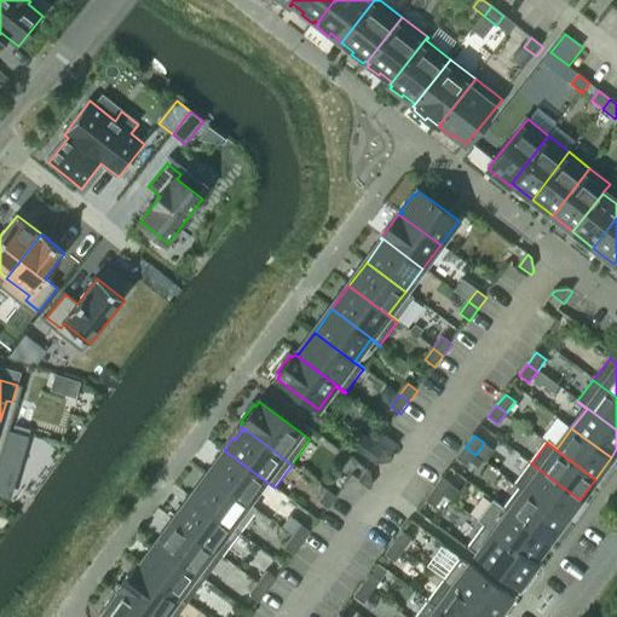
[(467,466),(476,455),(466,448),(457,459),(467,466)]
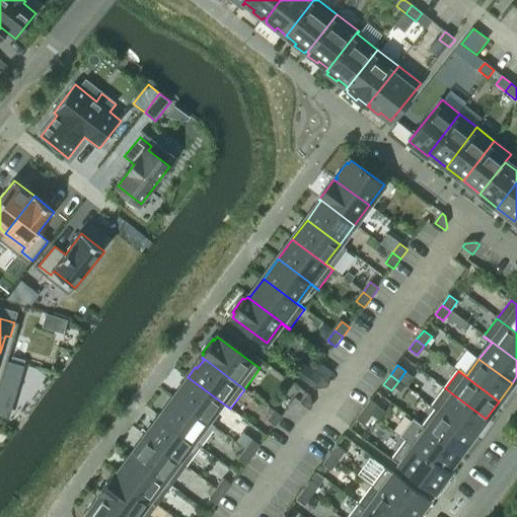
[(229,410),(230,409),(188,377),(187,377),(189,379),(174,397),(212,425),(226,407),(229,410)]
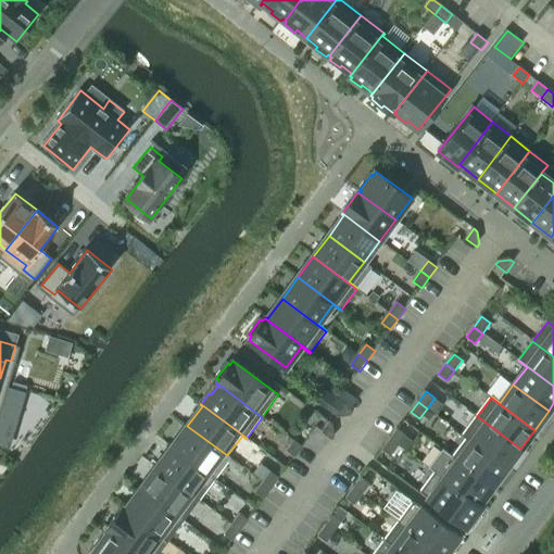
[(343,404),(336,415),(339,417),(351,415),(353,412),(343,404)]
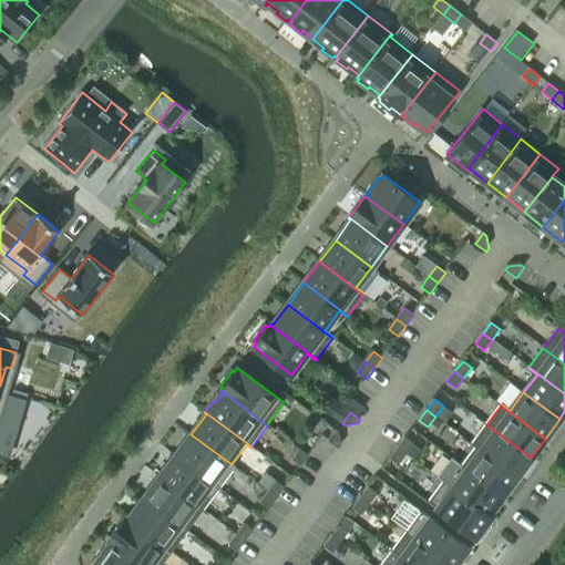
[(531,458),(486,424),(472,444),(516,476),(531,458)]
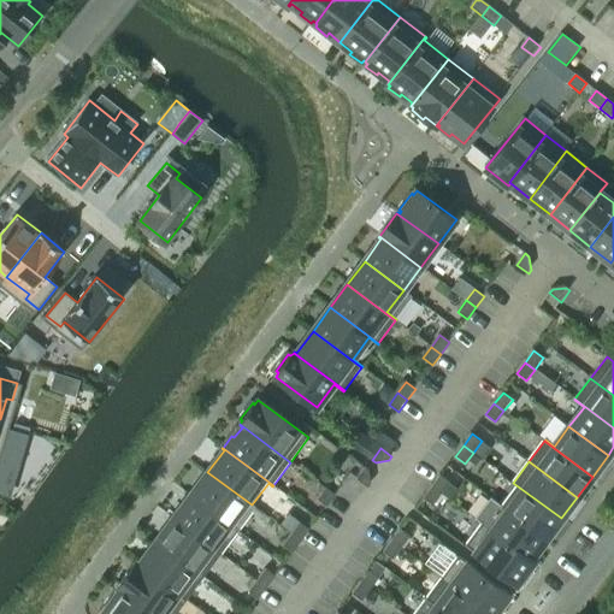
[(370,471),(366,468),(358,479),(369,488),(372,484),(370,471)]
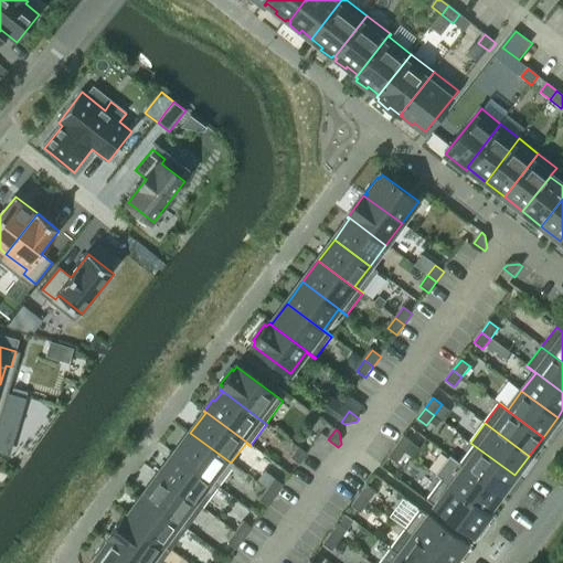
[(230,464),(231,463),(190,433),(174,455),(219,487),(220,486),(211,480),(225,460),(230,464)]
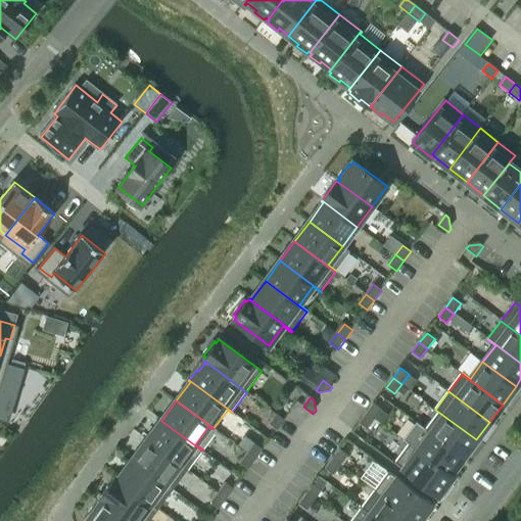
[(382,410),(374,404),(367,414),(375,420),(382,410)]
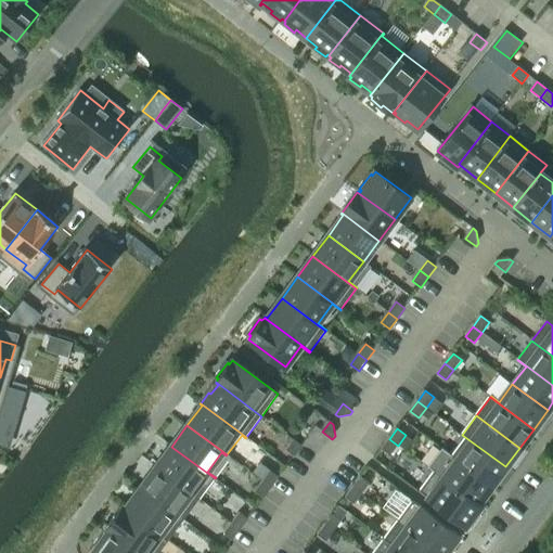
[(491,486),(505,466),(462,435),(465,438),(452,457),(491,486)]
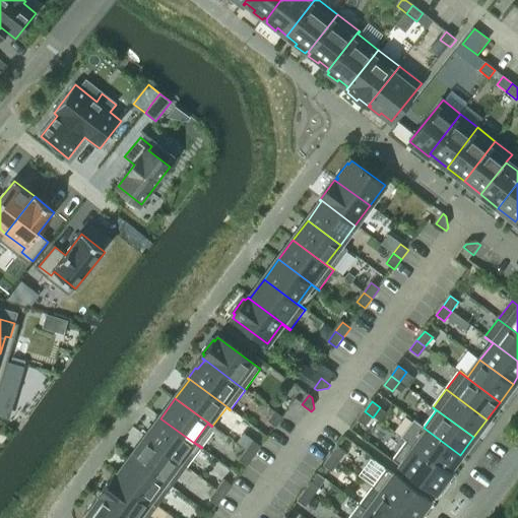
[(366,427),(373,417),(365,411),(358,421),(366,427)]
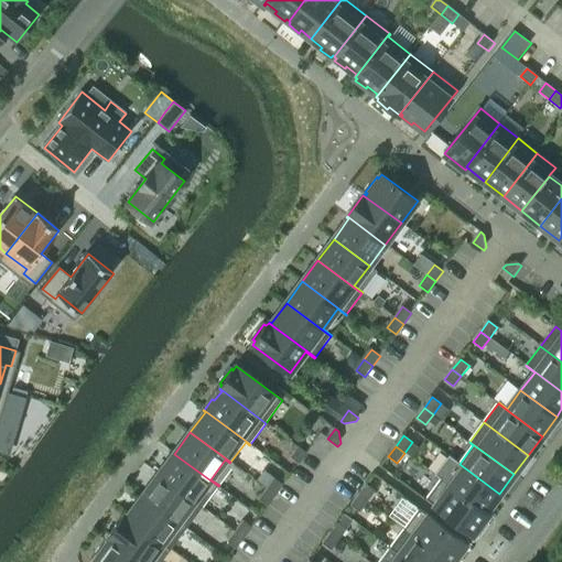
[(300,464),(307,453),(299,447),(291,457),(300,464)]
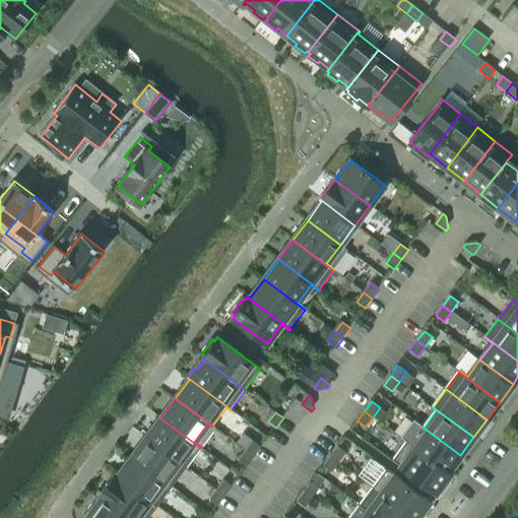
[(187,468),(201,448),(160,418),(146,438),(187,468)]
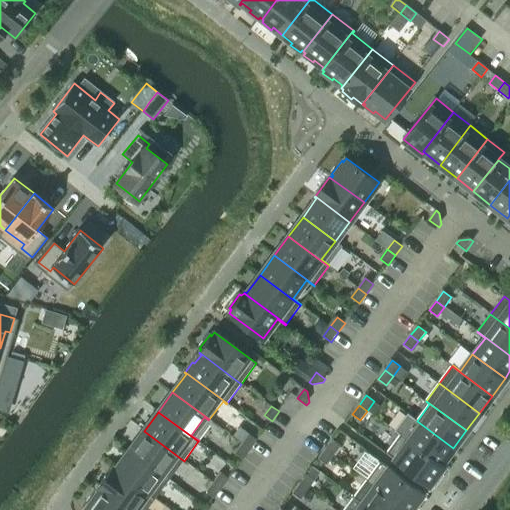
[(409,440),(401,434),(400,435),(442,467),(443,465),(441,464),(453,448),(417,421),(417,422),(420,424),(409,440)]
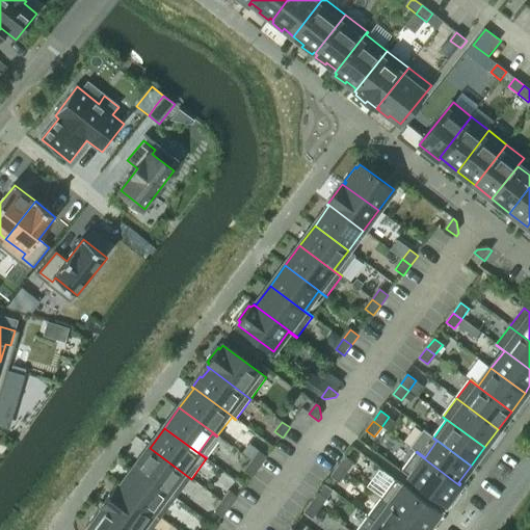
[(177,499),(191,479),(150,448),(135,468),(177,499)]
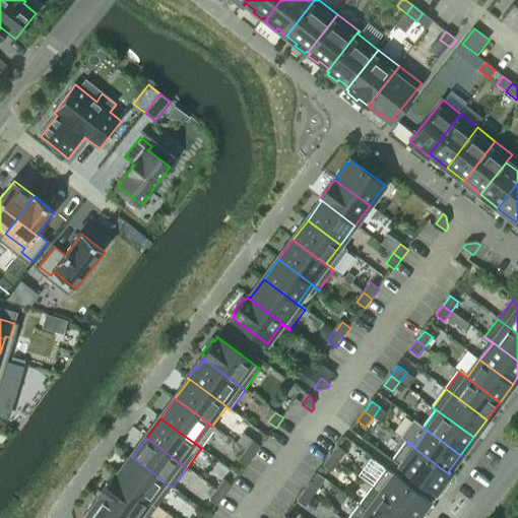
[(262,448),(254,442),(247,451),(255,457),(262,448)]
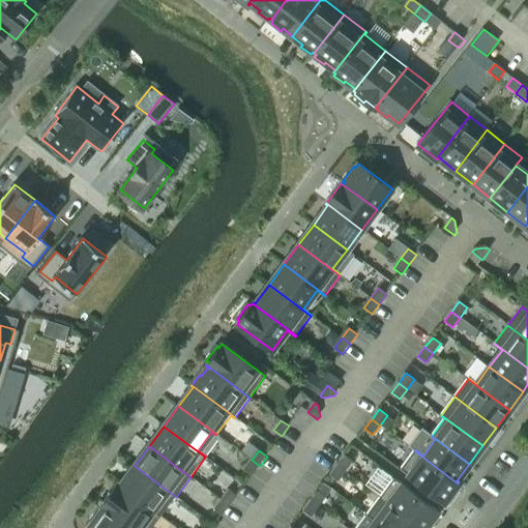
[(444,501),(458,484),(414,450),(401,469),(444,501)]
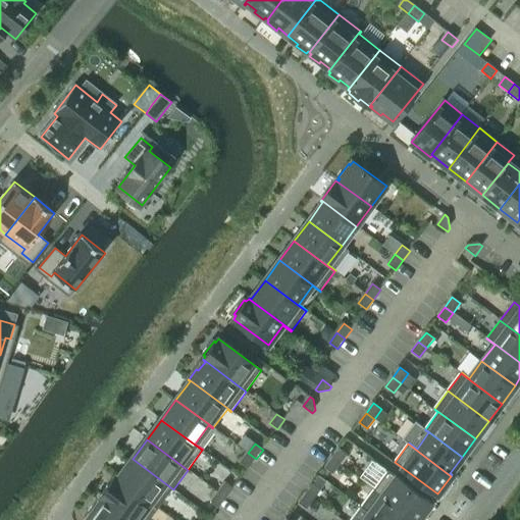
[(348,455),(340,449),(332,458),(341,464),(348,455)]
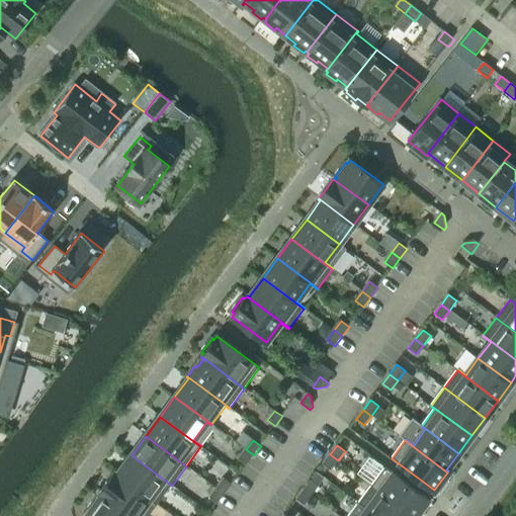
[(254,455),(246,449),(239,459),(247,464),(254,455)]
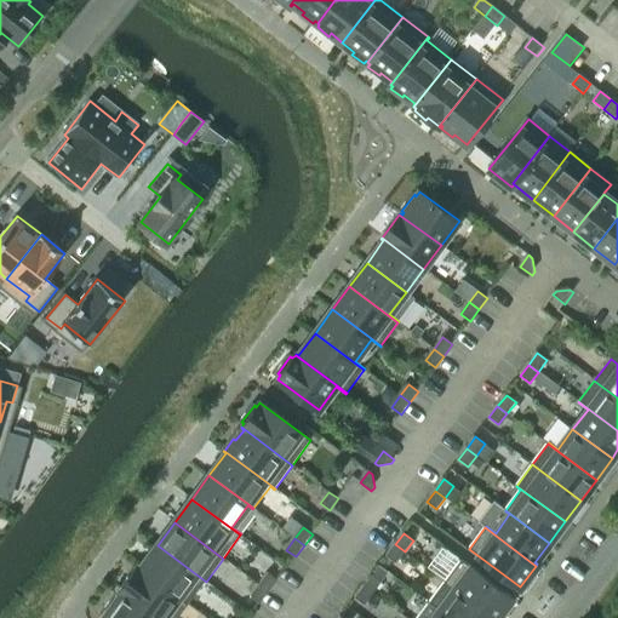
[(405,551),(395,544),(387,556),(396,564),(405,551)]
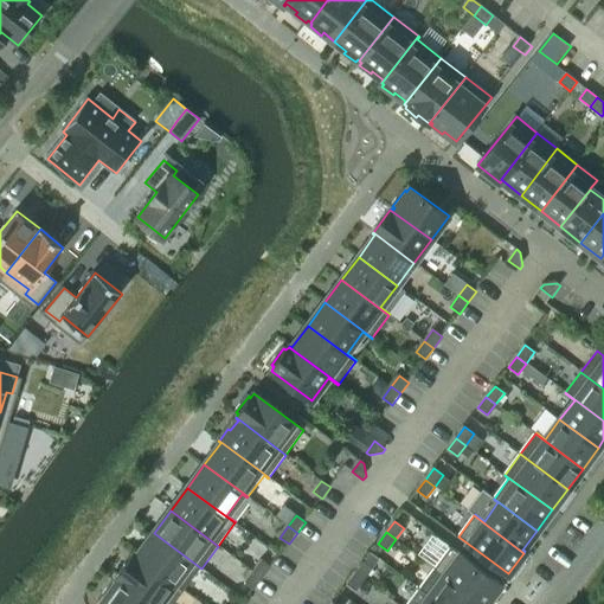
[(184,591),(201,569),(154,533),(137,554),(135,553),(134,554),(184,591)]
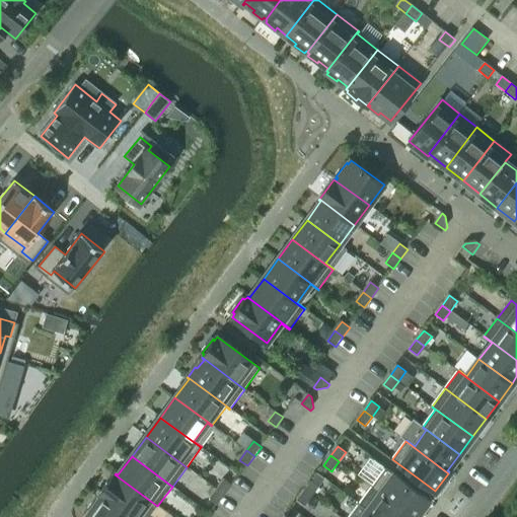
[(417,516),(429,500),(386,467),(372,487),(412,516),(417,516)]
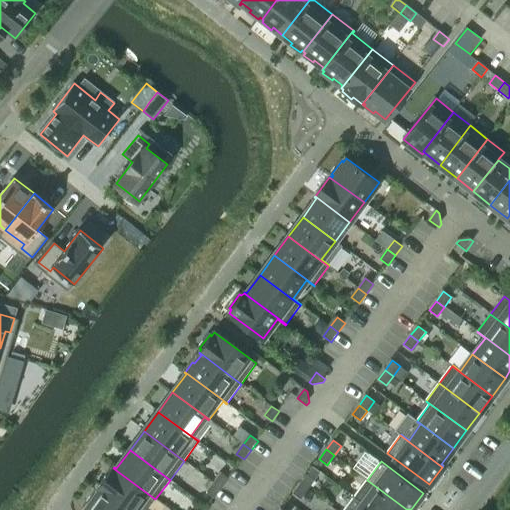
[(113,468),(99,487),(129,509),(147,509),(155,499),(113,468)]
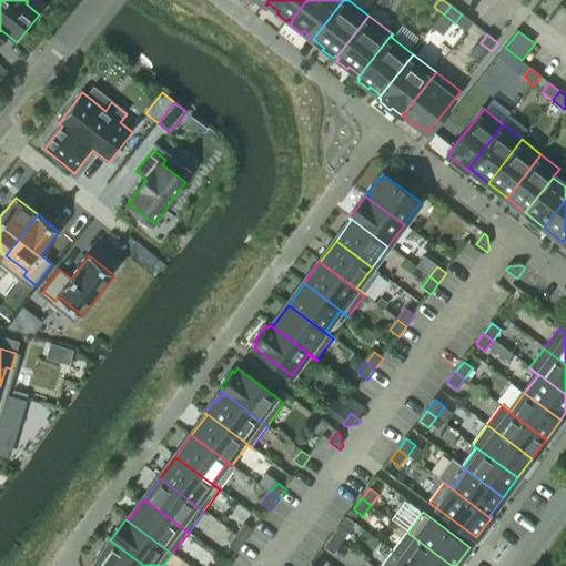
[(254,532),(245,525),(238,536),(246,542),(254,532)]
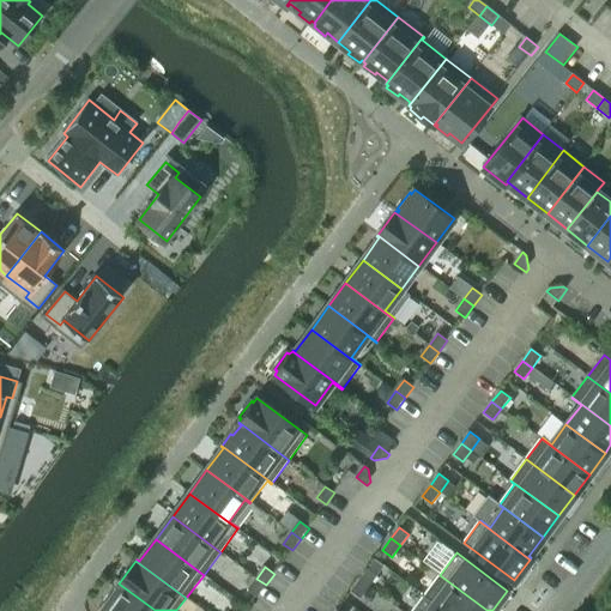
[(377,575),(368,568),(360,580),(369,587),(377,575)]
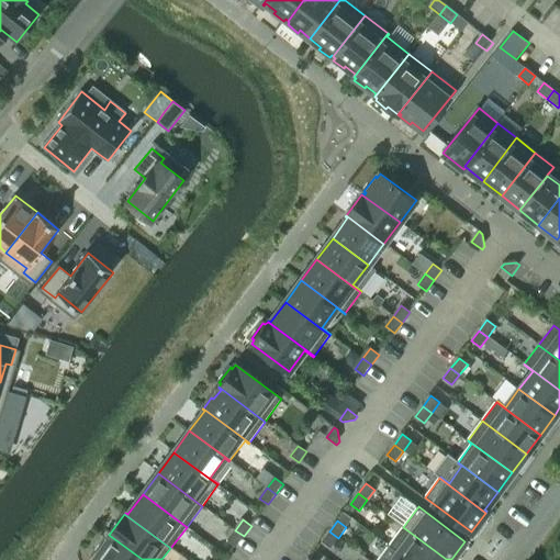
[(446,559),(403,527),(389,546),(407,559),(446,559)]
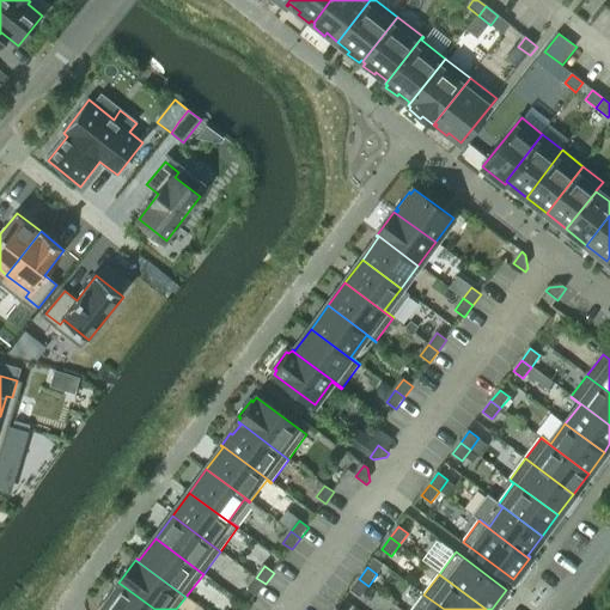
[(257,596),(266,584),(256,578),(248,589),(257,596)]
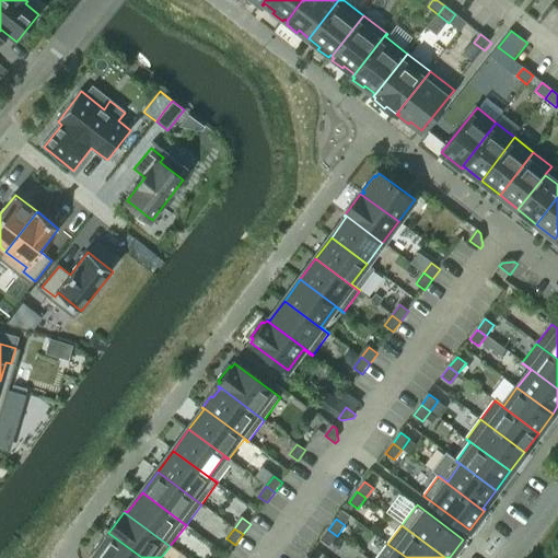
[(337,536),(328,530),(321,539),(329,546),(337,536)]
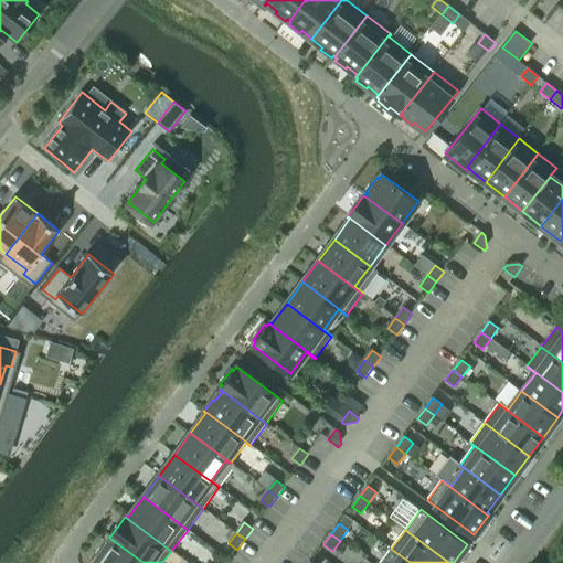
[(98,558),(95,562),(142,562),(109,538),(109,539),(110,540),(109,542),(107,541),(96,555),(98,558)]
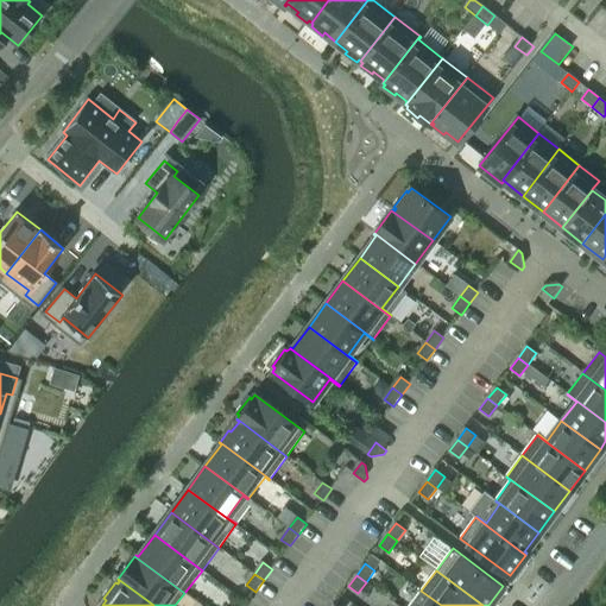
[(441,605),(421,591),(421,592),(429,599),(424,605),(441,605)]
